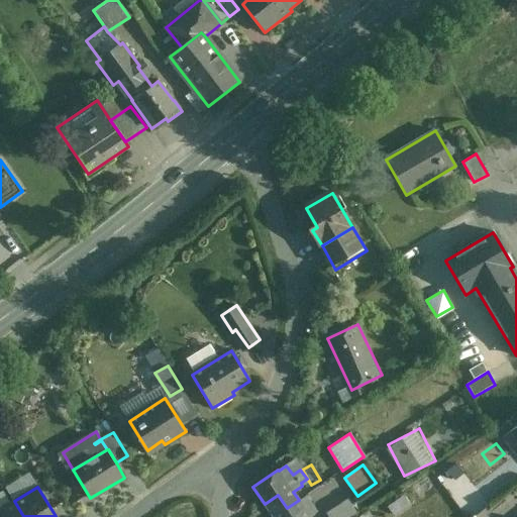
[(287,508),(278,495),(265,504),(273,516),(310,516),(309,515),(315,511),(306,497),(299,501),(299,500),(287,508)]
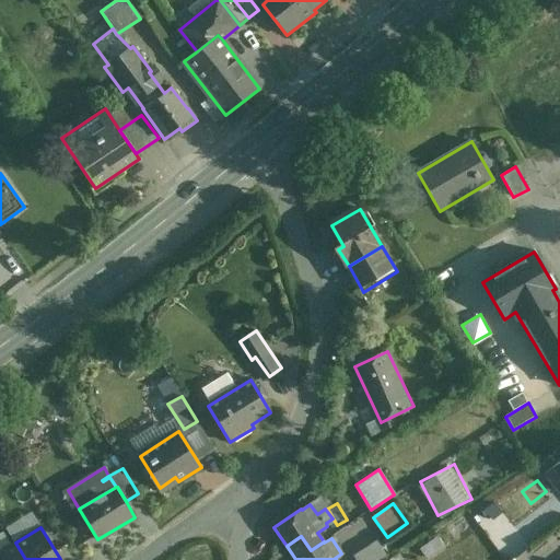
[(376,541),(353,557),(354,559),(382,559),(386,558),(376,541)]
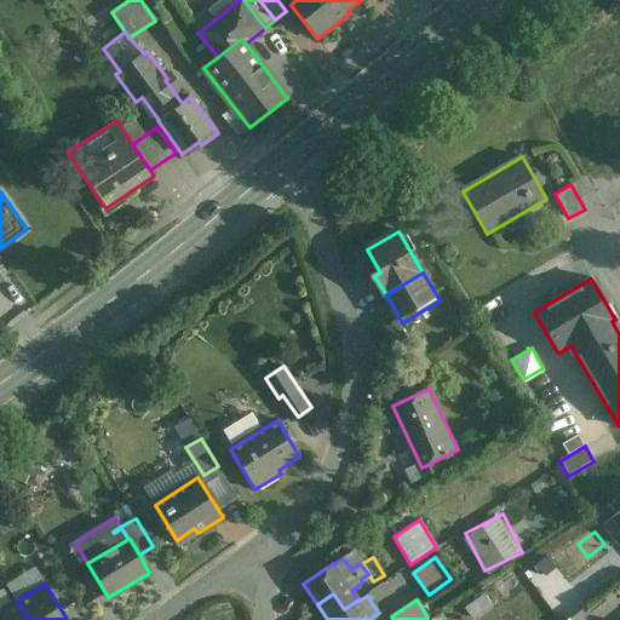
[(28,619),(17,601),(0,610),(0,619),(28,619)]
